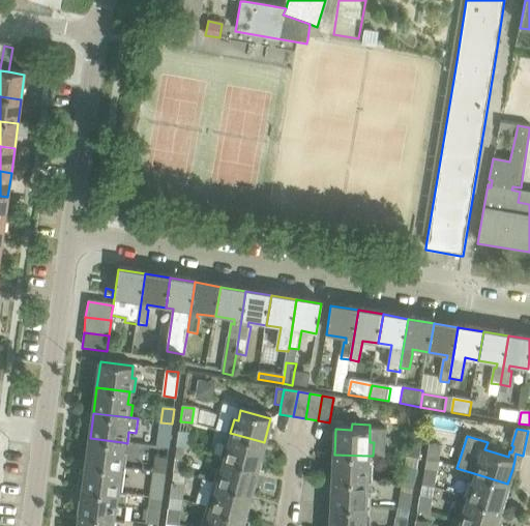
[(156,447),(168,448),(170,435),(158,433),(156,447)]
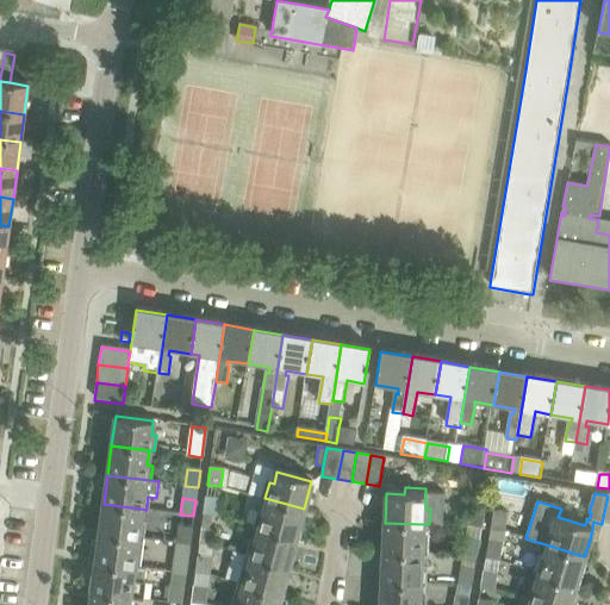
[(218,500),(205,498),(204,515),(217,517),(218,500)]
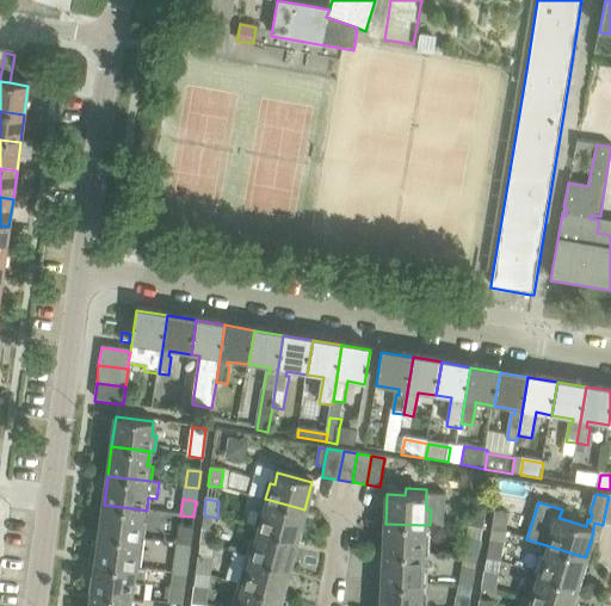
[(296,539),(304,509),(270,500),(266,513),(261,512),(257,527),(261,529),(296,539)]
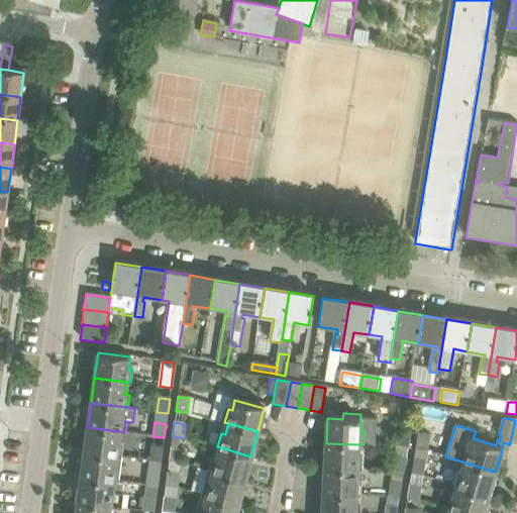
[(88,427),(84,452),(120,457),(122,443),(118,443),(119,431),(88,427)]
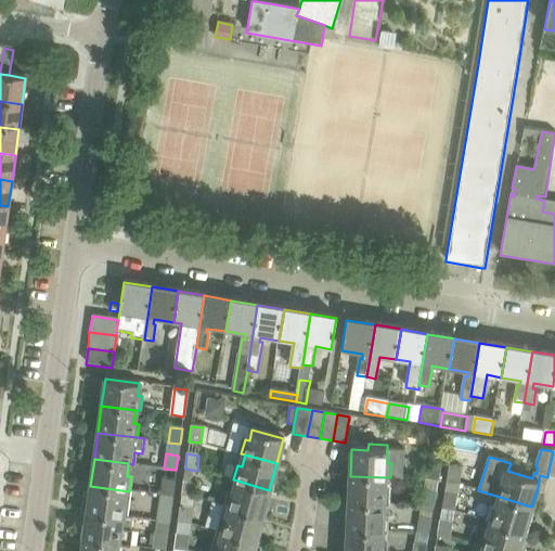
[(427,478),(438,481),(441,465),(429,463),(427,478)]
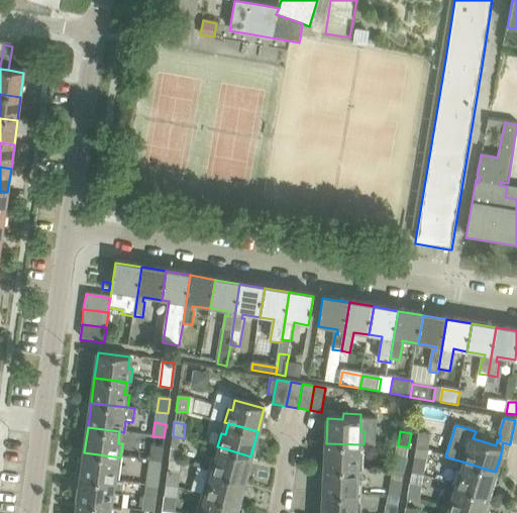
[(430,436),(419,434),(416,448),(427,450),(430,436)]
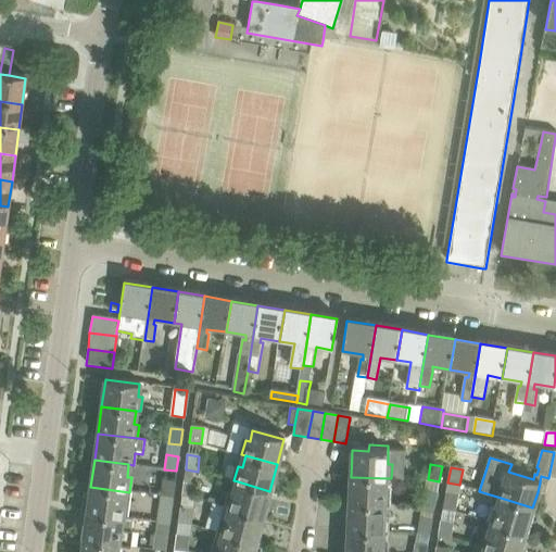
[(387,490),(387,478),(351,477),(349,504),(390,505),(391,490),(387,490)]
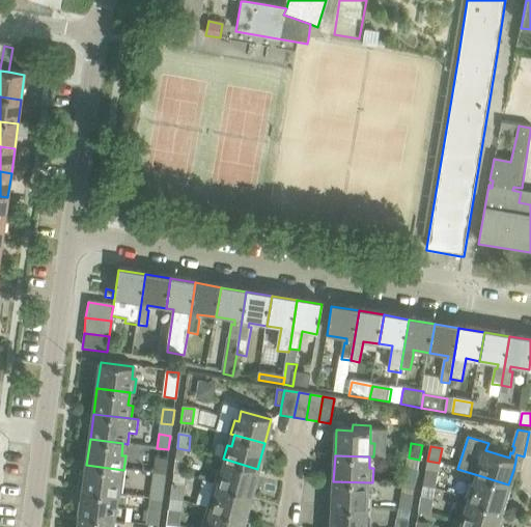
[(187,461),(175,460),(173,474),(185,475),(187,461)]
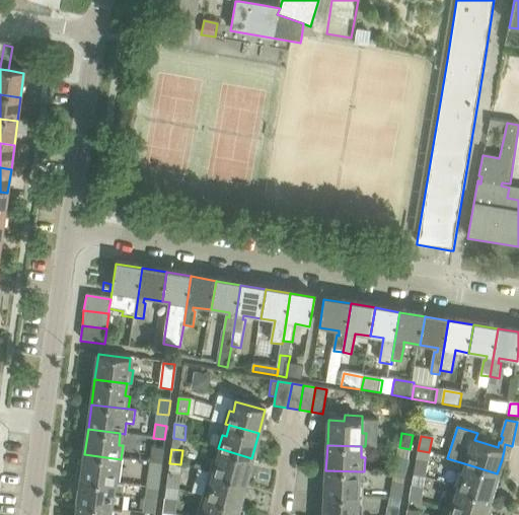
[(216,459),(212,472),(245,483),(251,458),(222,449),(219,459),(216,459)]
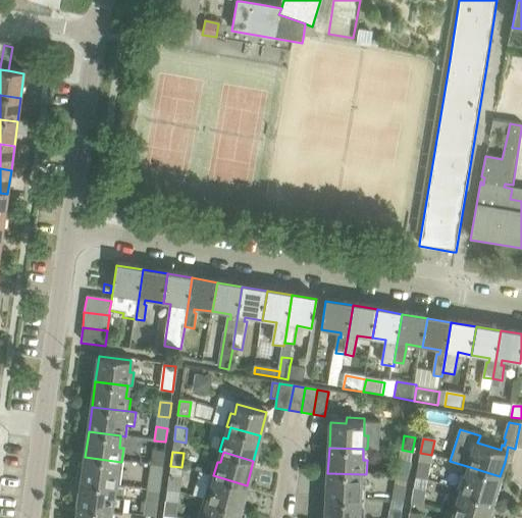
[(153,453),(151,467),(162,468),(164,454),(153,453)]
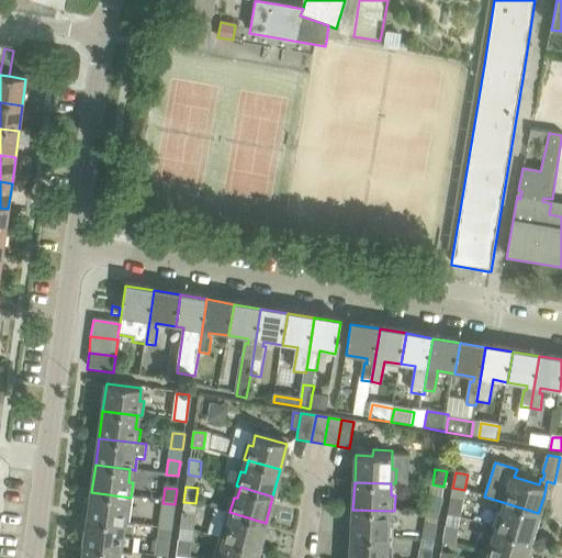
[(88,519),(127,524),(131,498),(91,492),(88,519)]
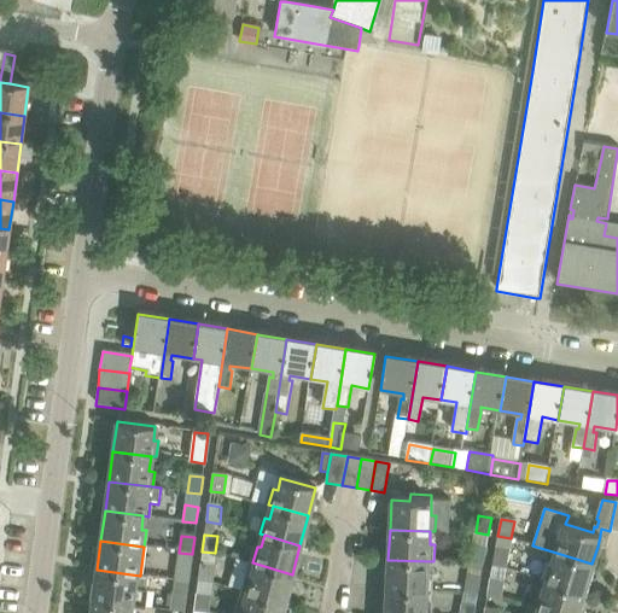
[(470,562),(483,565),(485,548),(473,546),(470,562)]
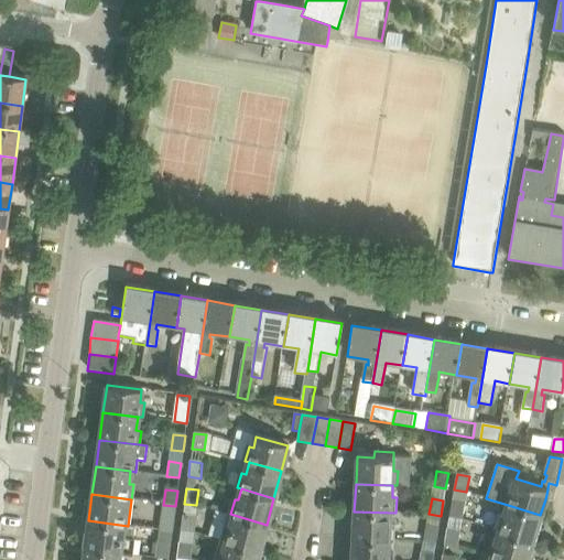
[(464,504),(452,502),(449,517),(462,519),(464,504)]
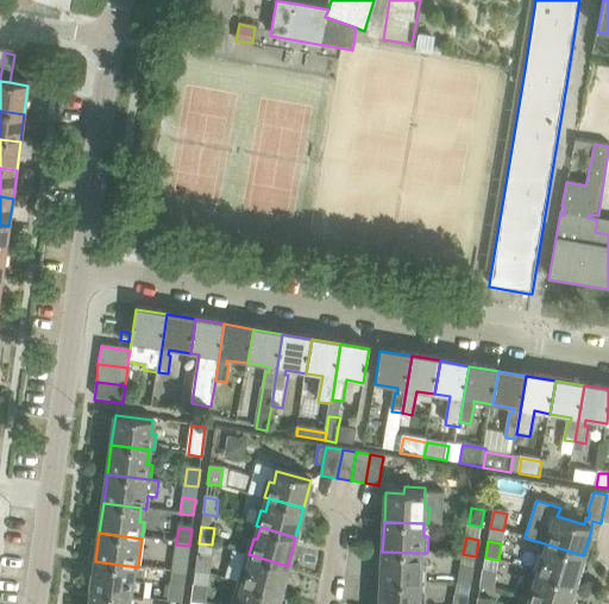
[(186,574),(189,546),(176,545),(173,572),(186,574)]
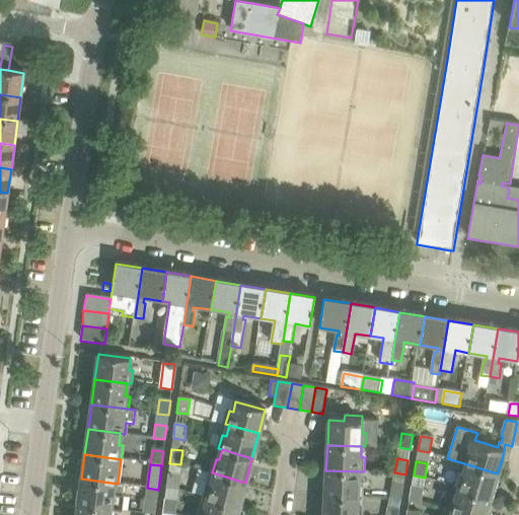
[(456,488),(460,489),(490,499),(497,473),(467,464),(463,475),(460,473),(456,488)]
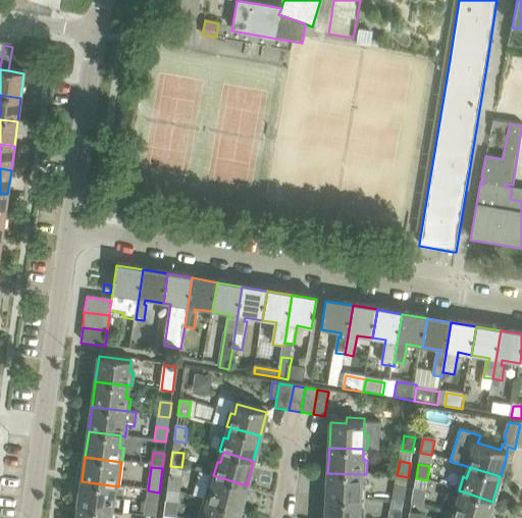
[(327,473),(326,499),(361,500),(365,500),(366,474),(327,473)]
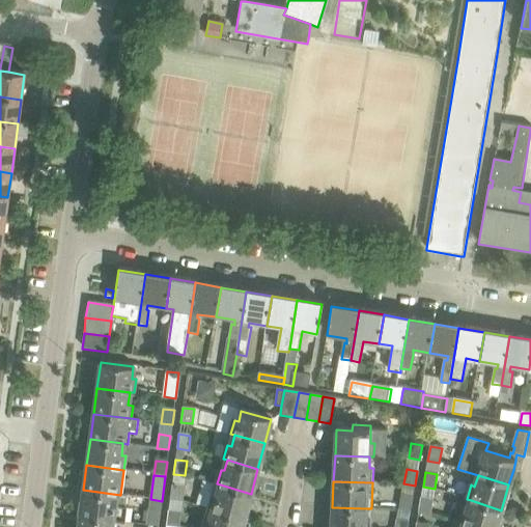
[(217,483),(210,508),(244,519),(251,494),(217,483)]
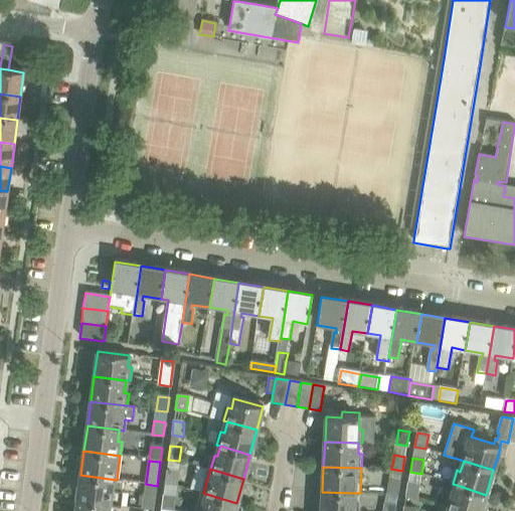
[(178,472),(167,471),(165,485),(176,486),(178,472)]
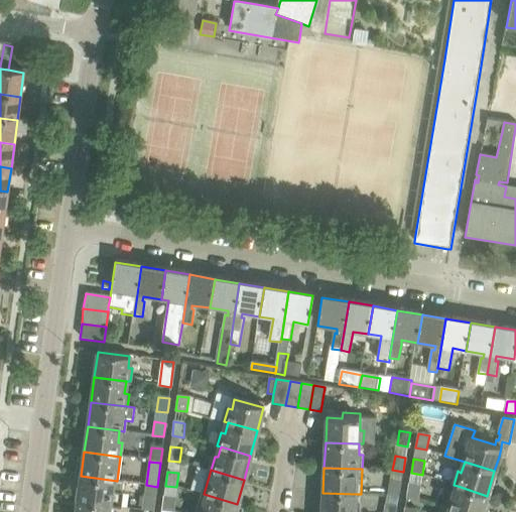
[(81,476),(78,502),(114,507),(120,508),(122,494),(121,494),(123,482),(117,481),(81,476)]
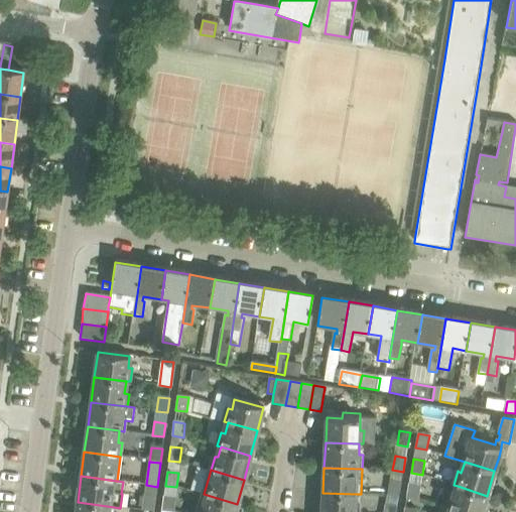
[(388,496),(399,497),(401,483),(390,482),(388,496)]
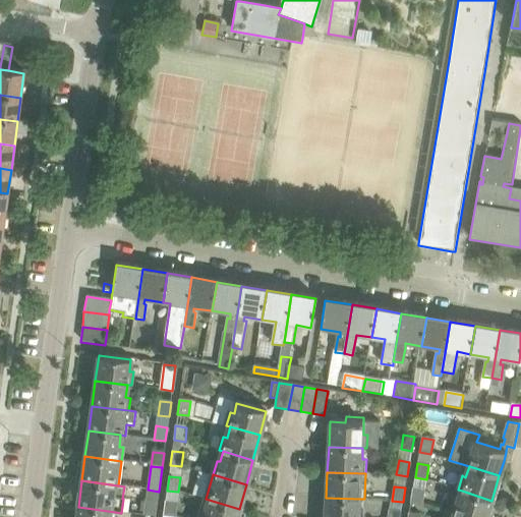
[(143,515),(149,516),(155,516),(159,492),(148,490),(143,515)]
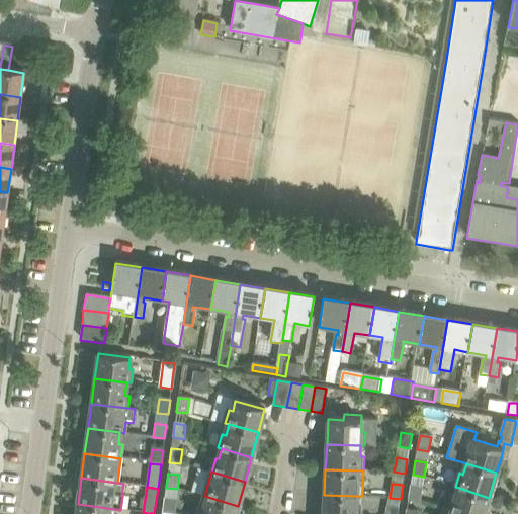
[(422,488),(411,487),(408,500),(419,502),(422,488)]
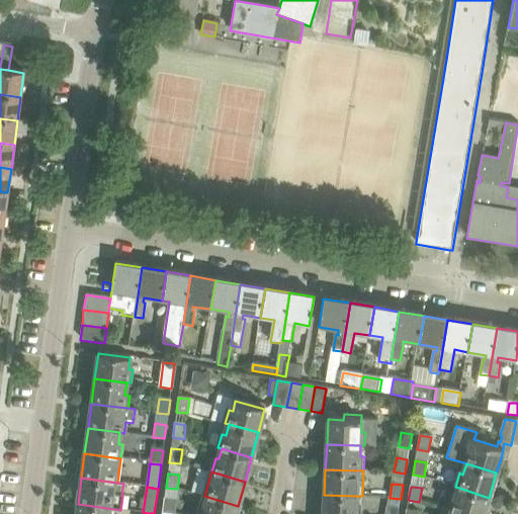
[(452,497),(447,511),(454,513),(483,513),(489,498),(459,488),(455,499),(452,497)]
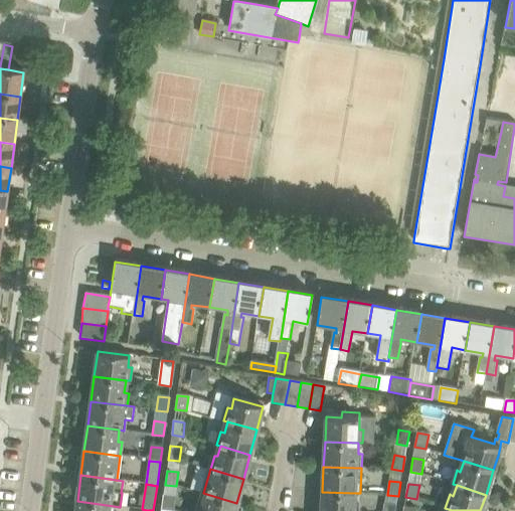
[(355,504),(356,493),(322,492),(320,510),(359,510),(360,504),(355,504)]
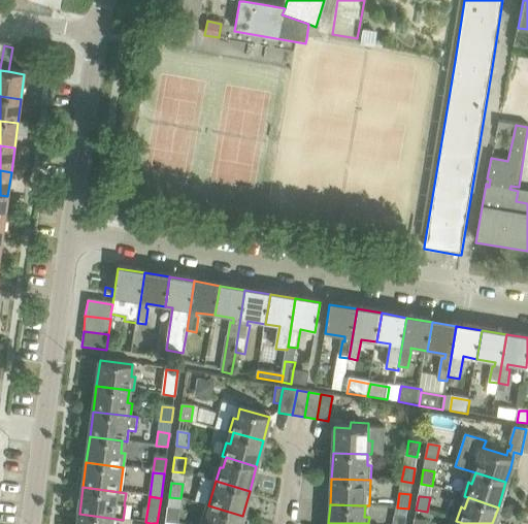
[(208,505),(203,523),(240,523),(242,516),(208,505)]
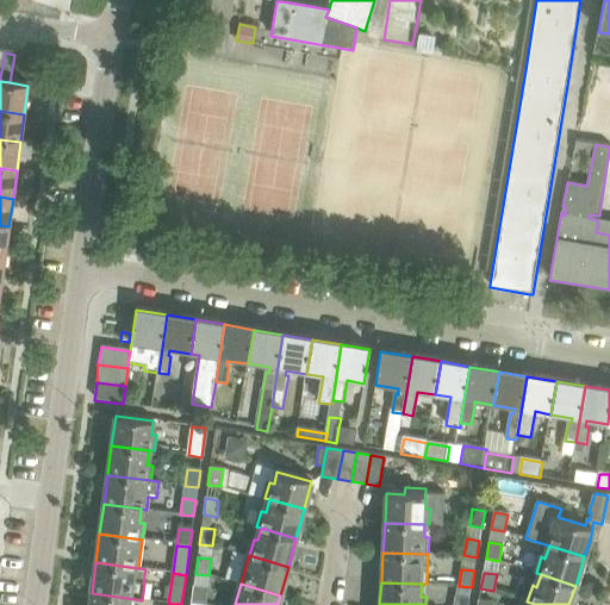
[(206,588),(193,587),(191,604),(204,604),(206,588)]
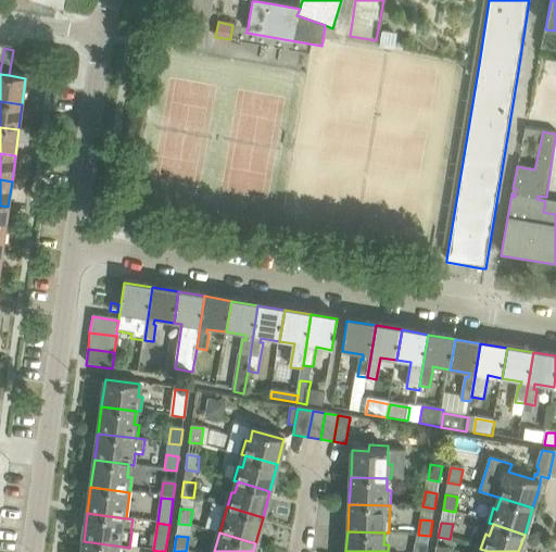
[(122,551),(123,547),(84,541),(81,551),(122,551)]
